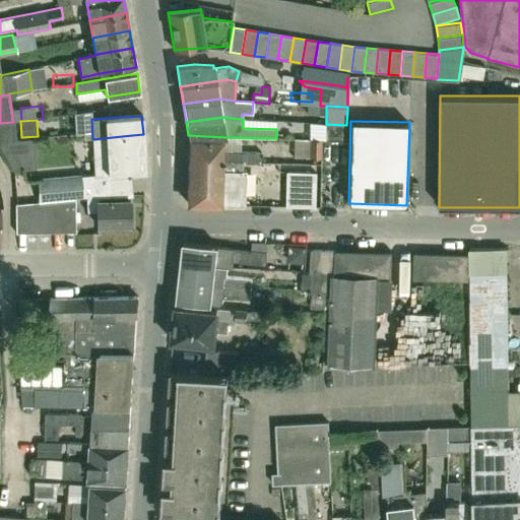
[(0,146),(16,145),(16,144),(13,122),(0,123),(0,146)]
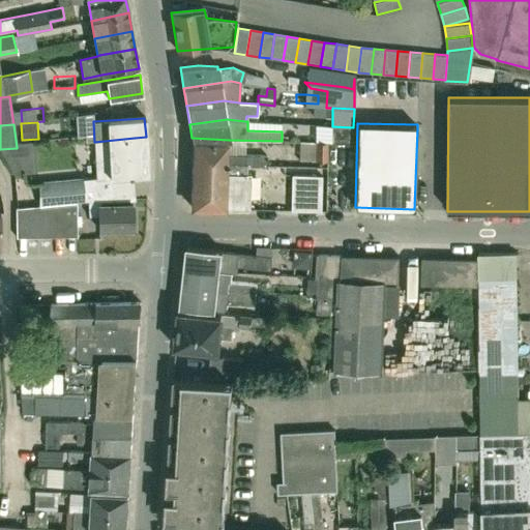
[(353,127),(332,126),(331,142),(352,142),(353,127)]
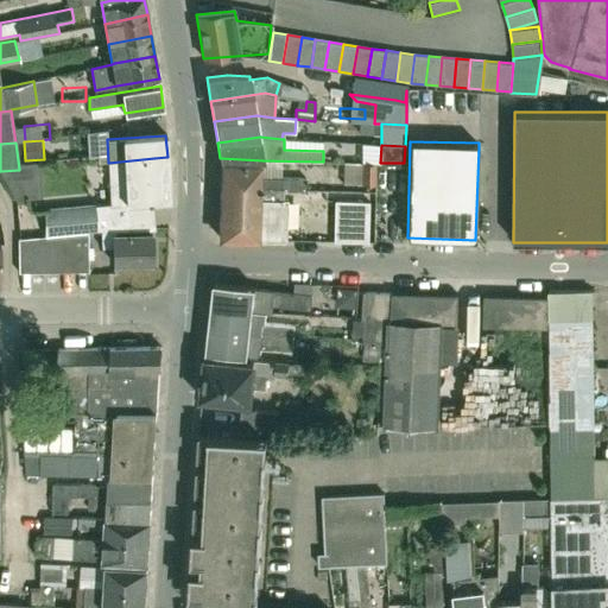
[(154,158),(108,163),(109,183),(169,178),(168,157),(154,158)]
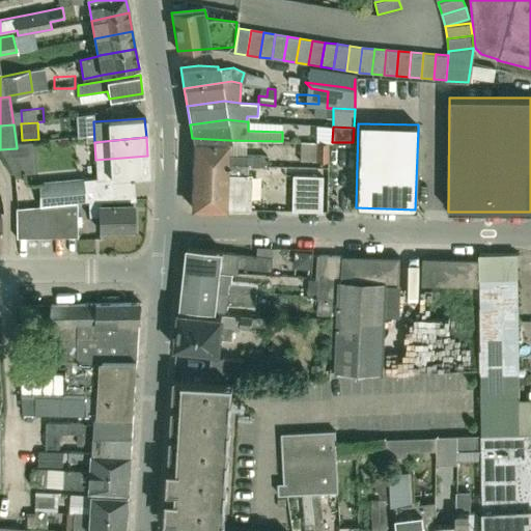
[(193,142),(193,164),(247,166),(262,166),(269,166),(269,158),(247,157),(226,156),(227,143),(193,142)]
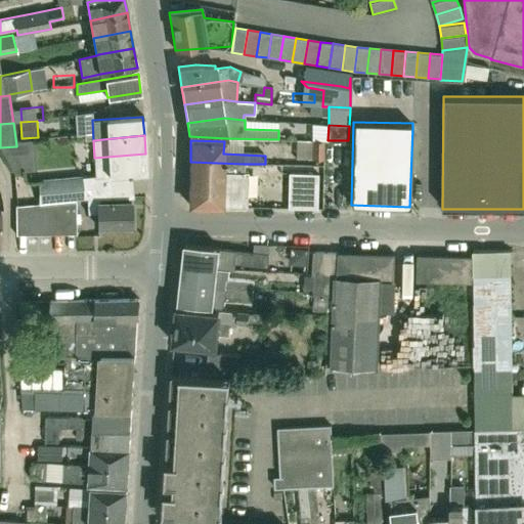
[(324,141),(311,141),(297,140),(296,159),(311,160),(324,160),(324,141)]
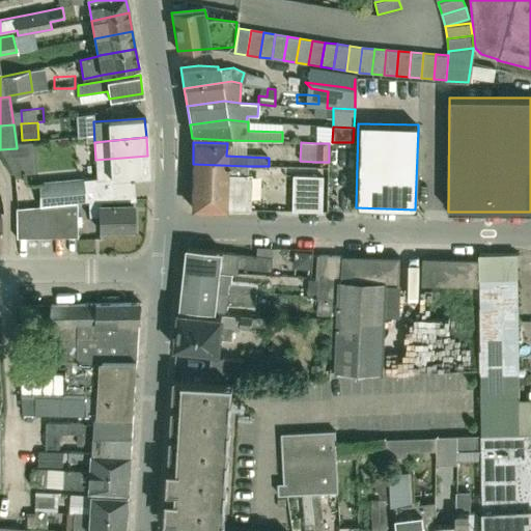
[(17,148),(0,149),(11,173),(16,179),(16,182),(24,180),(24,177),(22,146),(17,147),(17,148)]
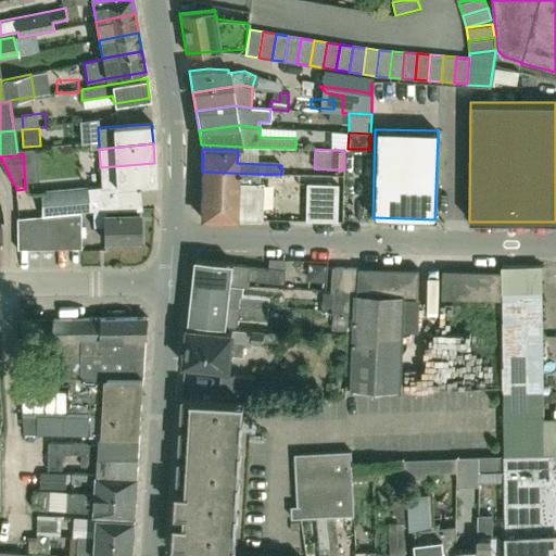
[(102,187),(87,188),(40,192),(41,216),(88,212),(88,211),(93,210),(105,210),(105,212),(106,211),(118,211),(117,196),(135,194),(134,186),(139,185),(139,184),(155,182),(154,163),(100,167),(102,187)]
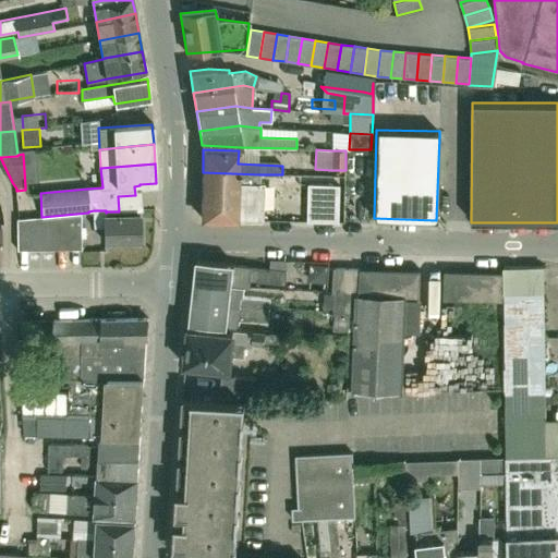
[(264,184),(258,184),(259,174),(203,172),(201,219),(263,221),(264,184)]
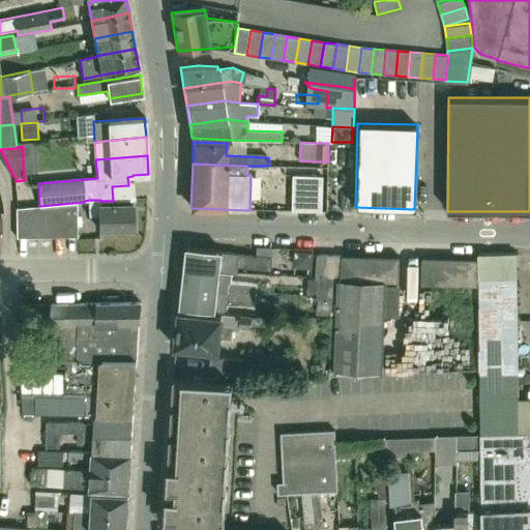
[(291,210),(321,211),(322,177),(292,176),(291,210)]
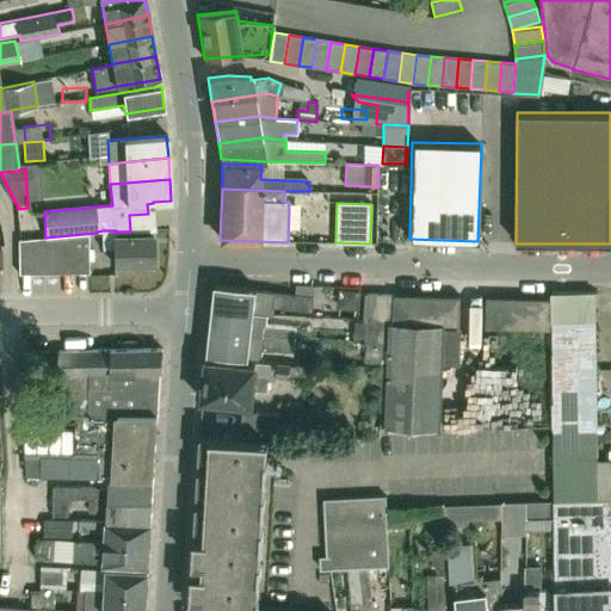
[(113,265),(152,264),(152,234),(117,235),(117,232),(116,233),(116,230),(103,230),(103,248),(113,248),(113,265)]
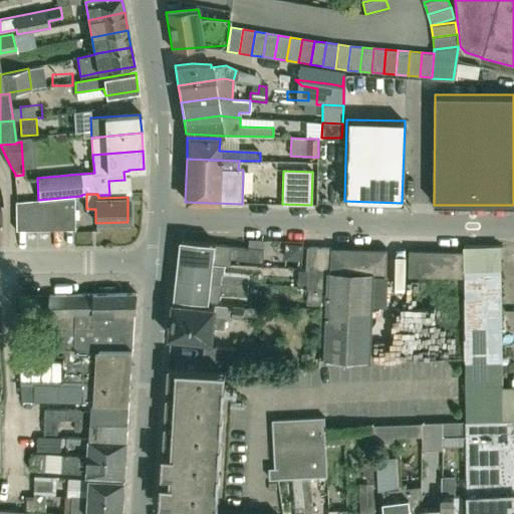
[(62,229),(74,229),(73,198),(62,199),(62,229)]
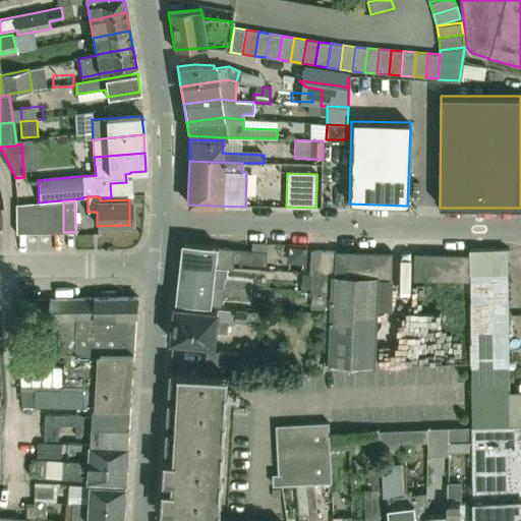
[(63,232),(63,201),(51,203),(51,232),(63,232)]
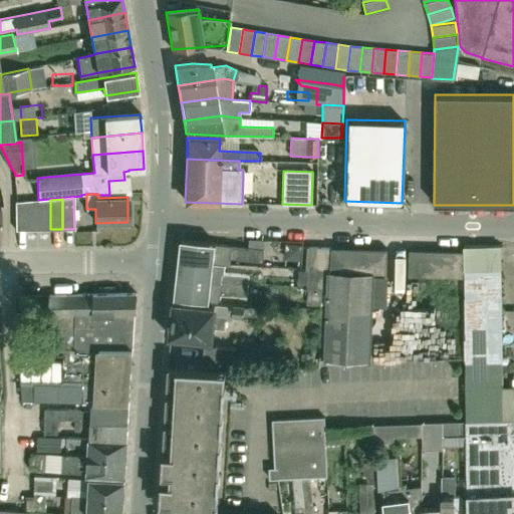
[(50,200),(38,201),(39,230),(50,229),(50,200)]
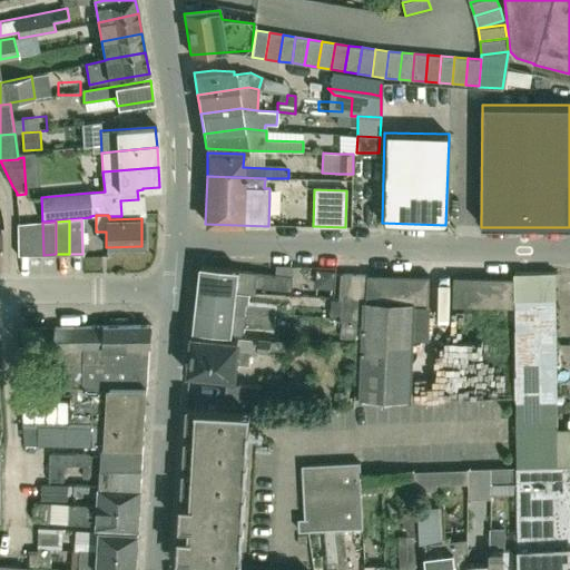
[(43,255),(42,223),(30,224),(31,255),(43,255)]
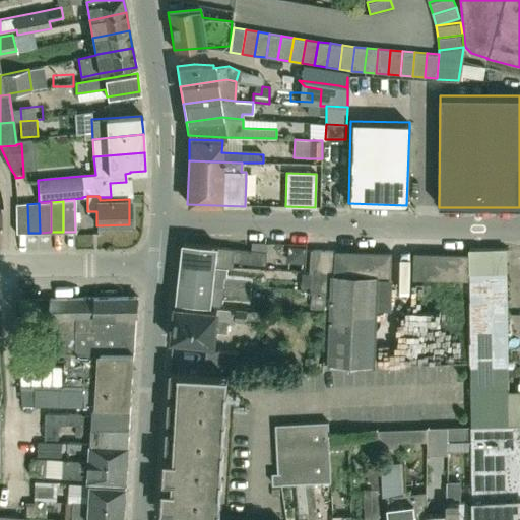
[(27,204),(16,205),(15,205),(16,233),(28,233),(27,204)]
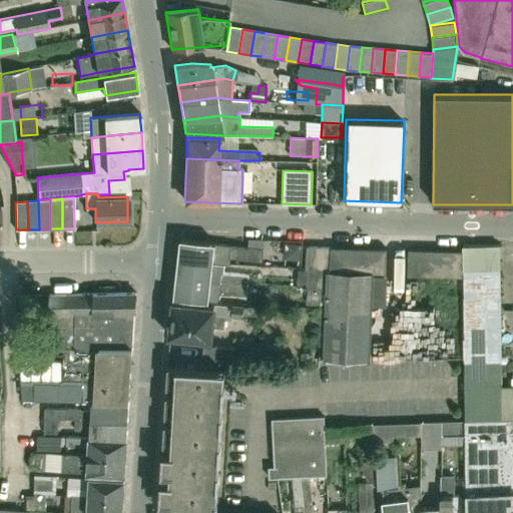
[(180,238),(178,260),(212,263),(213,255),(263,261),(264,248),(214,242),(214,241),(180,238)]
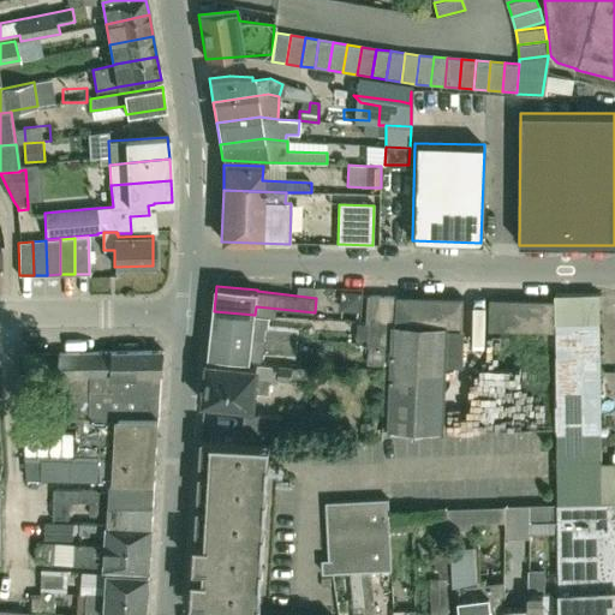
[(556,293),(556,299),(556,333),(557,482),(557,503),(602,502),(599,293),(556,293)]
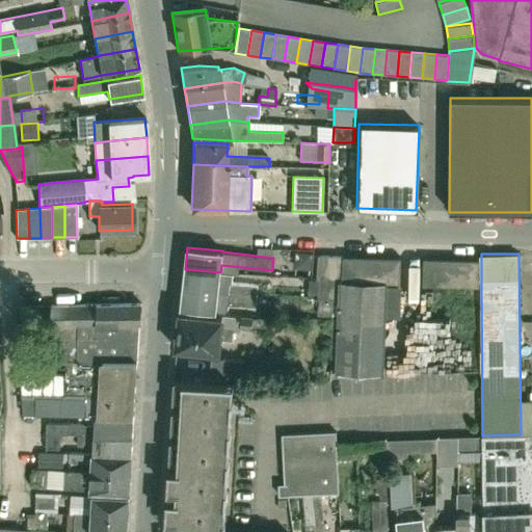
[(318,255),(317,278),(316,280),(320,280),(329,281),(329,255),(318,255)]
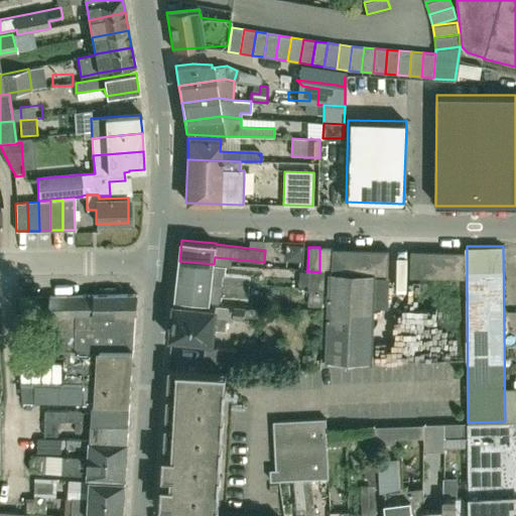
[(319,272),(331,272),(333,248),(319,247),(319,272)]
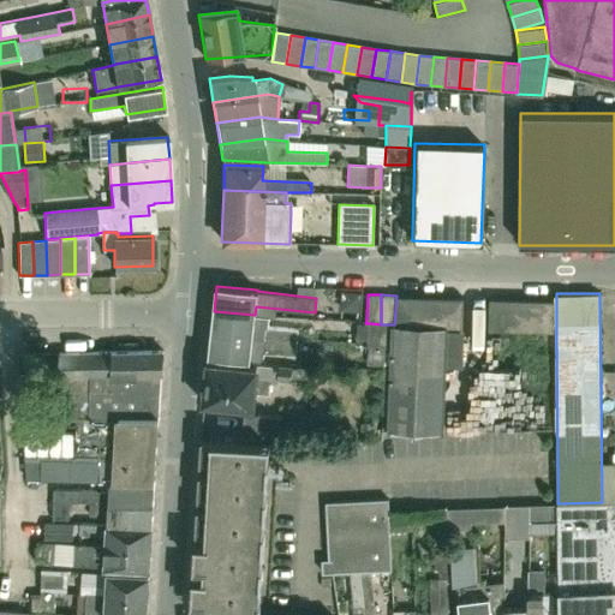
[(408,328),(408,296),(396,296),(394,324),(393,328),(408,328)]
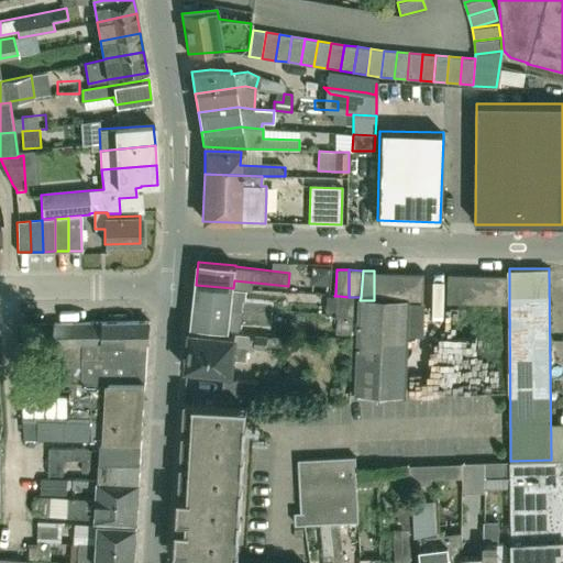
[(374,300),(386,300),(387,271),(374,271),(374,300)]
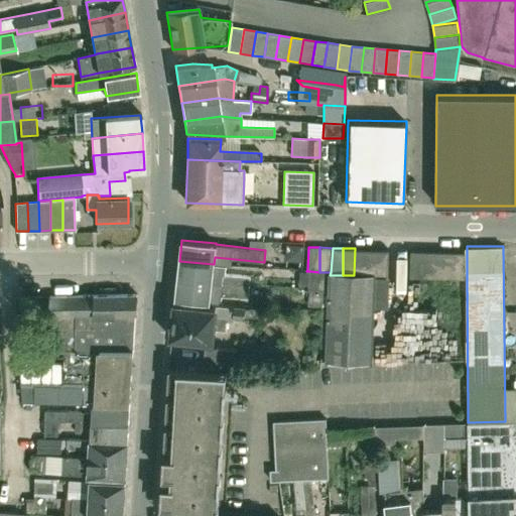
[(354,275),(365,275),(366,248),(355,248),(354,275)]
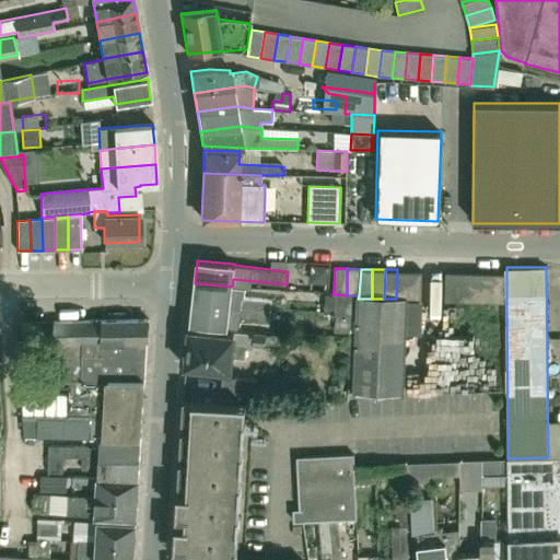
[(396,299),(408,299),(409,270),(397,269),(396,299)]
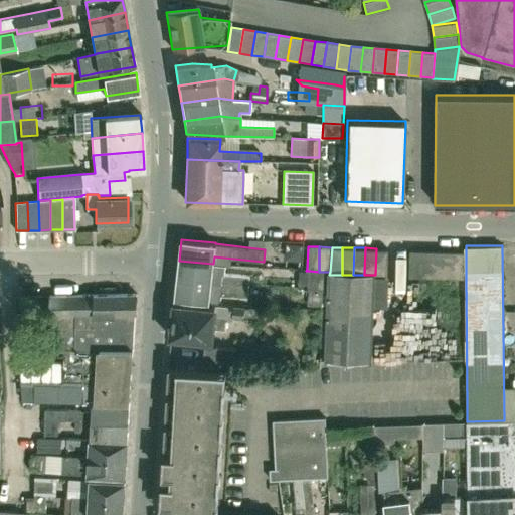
[(386,275),(387,248),(376,248),(375,275),(386,275)]
